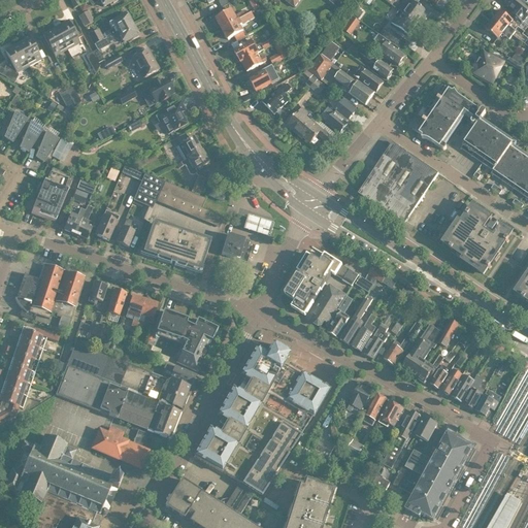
[(250,0),(254,9),(260,6),(256,0),(250,0)]
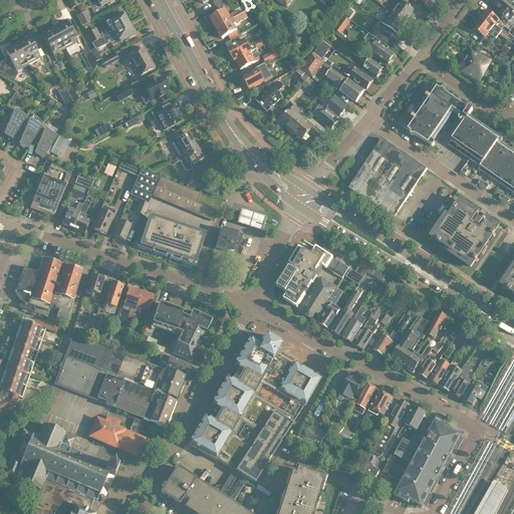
[(319,0),(331,8),(336,2),(333,0),(319,0)]
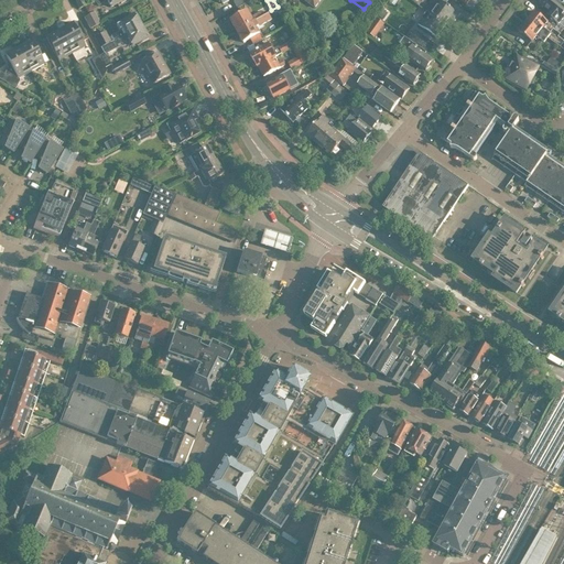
[(426,11),(445,24),(449,19),(454,21),(459,14),(443,2),(444,0),(432,0),(425,10),(426,11)]
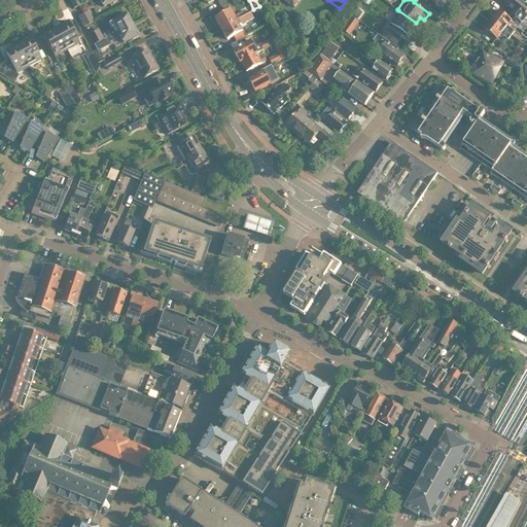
[(526,5),(524,3),(520,0),(505,0),(504,3),(517,12),(514,15),(522,21),(526,13),(526,5)]
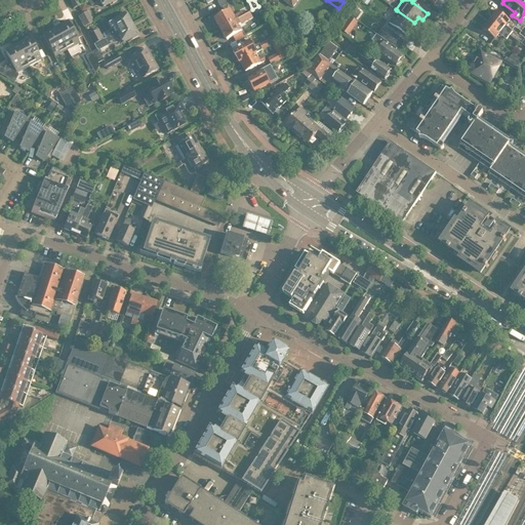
[(218,23),(220,28),(244,14),(242,10),(233,15),(230,8),(215,16),(215,18),(214,19),(216,23),(218,23)]
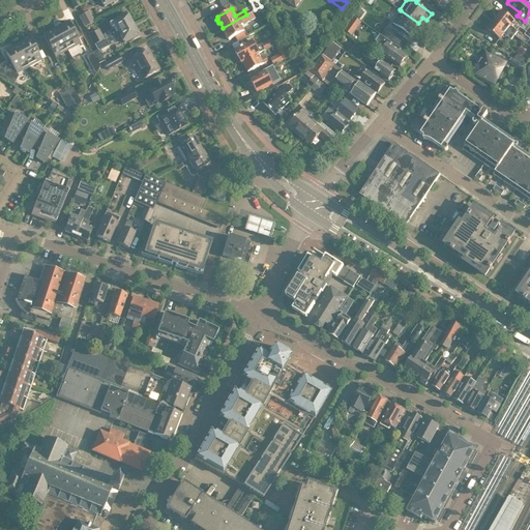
[(363,11),(358,8),(354,13),(359,18),(363,11)]
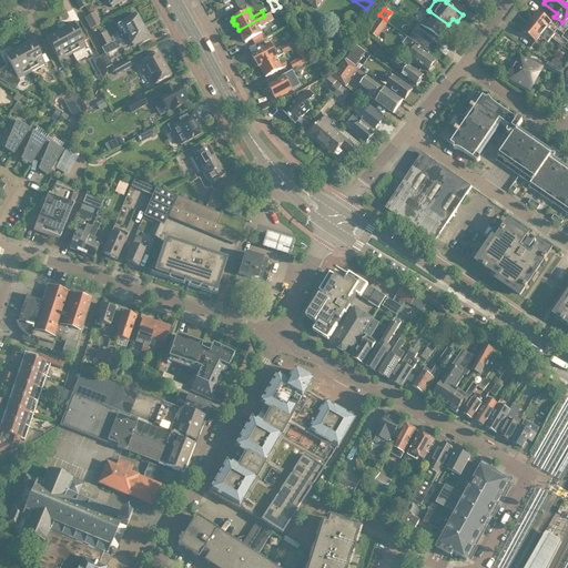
[(537,10),(529,20),(543,31),(549,37),(550,37),(554,32),(546,27),(549,22),(550,21),(537,10)]
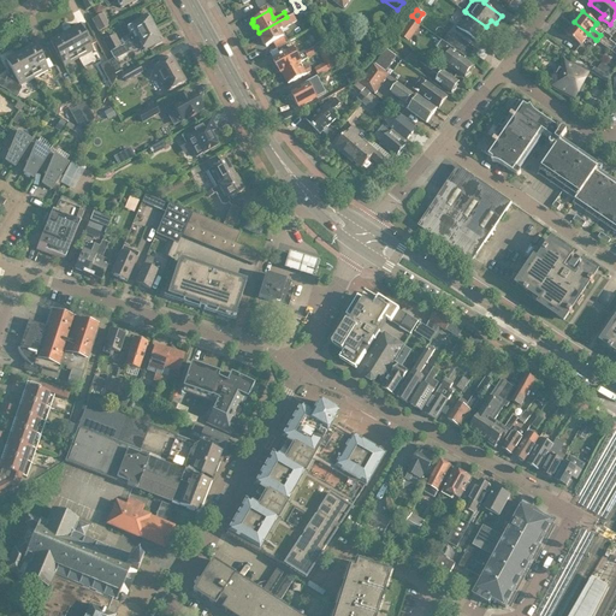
[(466,12),(460,19),(456,25),(477,40),(486,27),(466,12)]
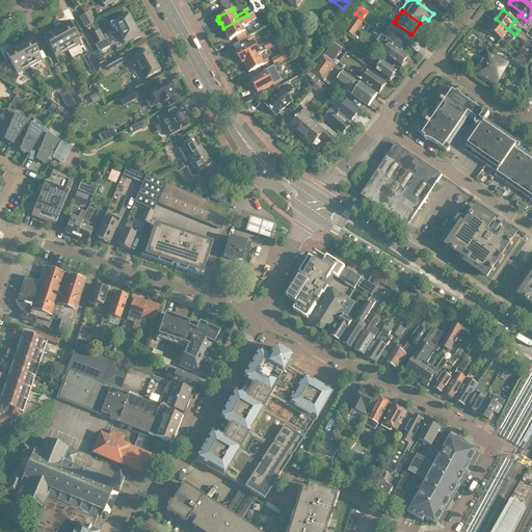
[(87,11),(78,16),(84,26),(94,21),(87,11)]
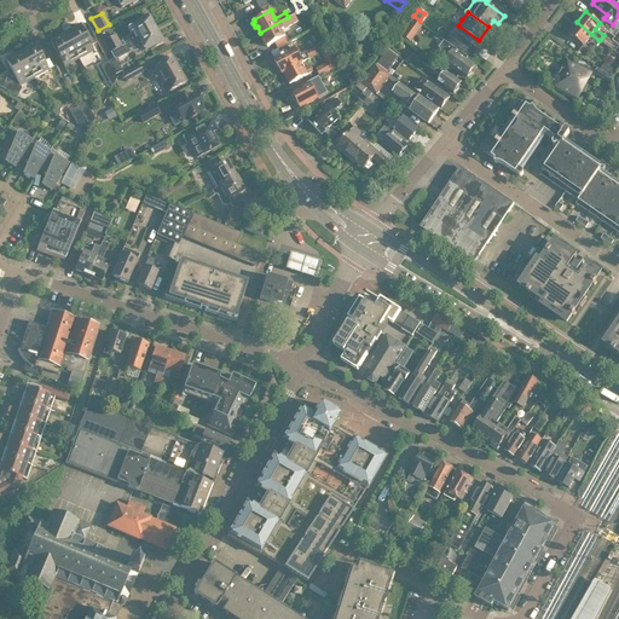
[(125,38),(127,42),(154,27),(146,13),(139,17),(140,18),(129,24),(134,32),(125,38)]
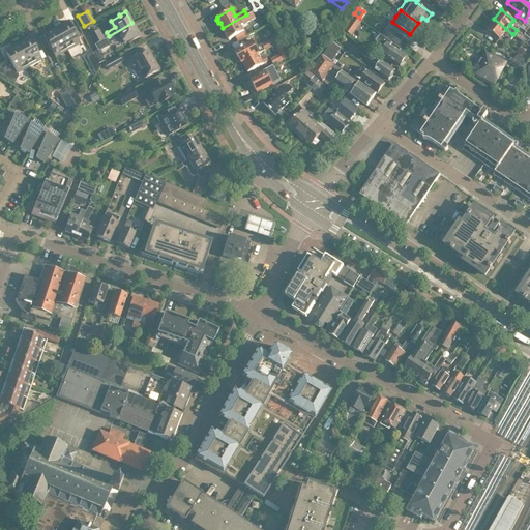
[(246,15),(223,28),(226,32),(225,34),(226,37),(228,37),(229,38),(235,35),(238,41),(246,36),(243,30),(241,26),(256,18),(254,16),(252,11),(246,15)]
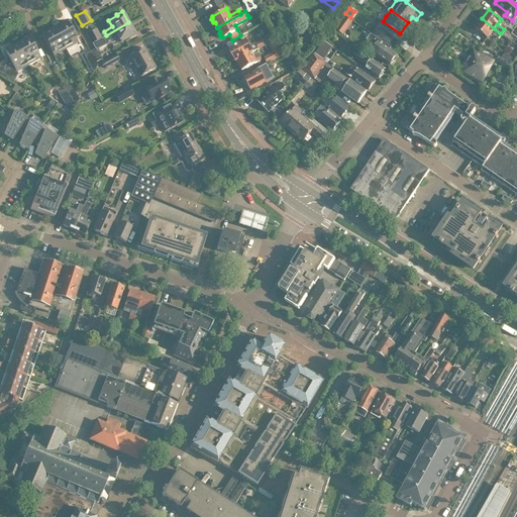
[(494,28),(482,18),(475,27),(487,37),(491,32),(497,37),(500,33),(494,28)]
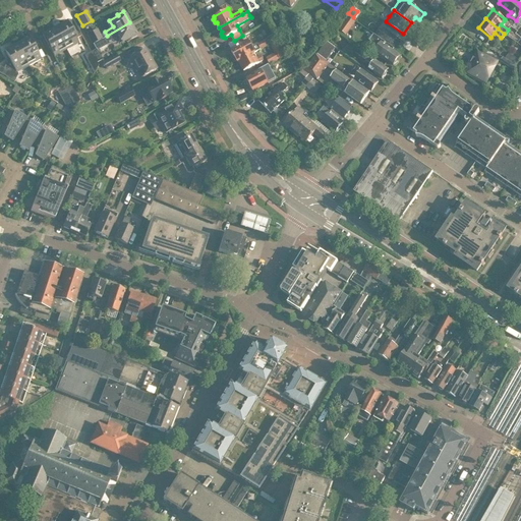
[(339,29),(345,33),(350,24),(345,20),(339,29)]
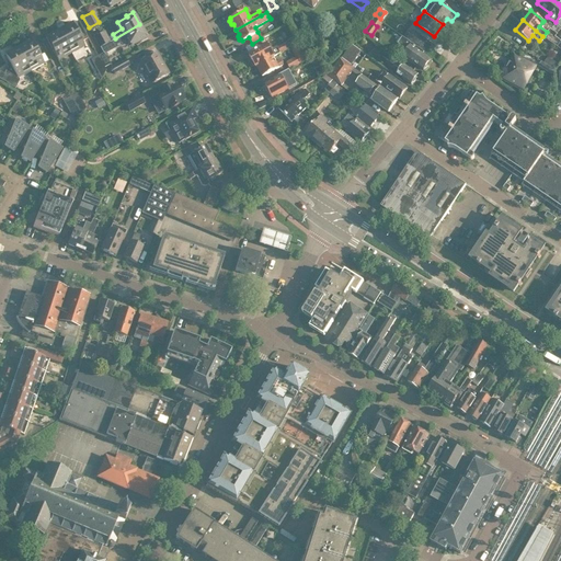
[(71,23),(58,30),(71,53),(84,46),(71,23)]
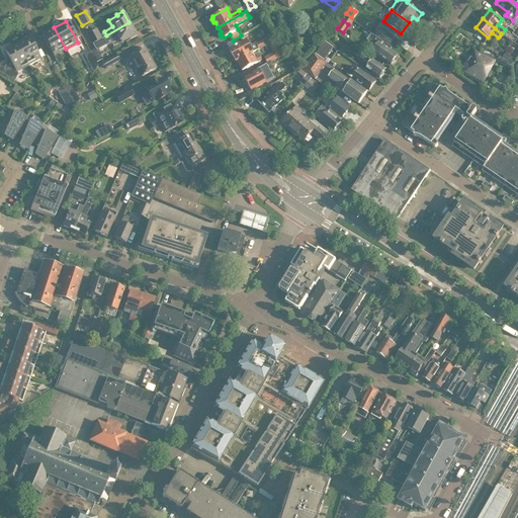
[(128,22),(106,35),(108,39),(116,34),(120,41),(128,36),(130,37),(135,34),(128,22)]
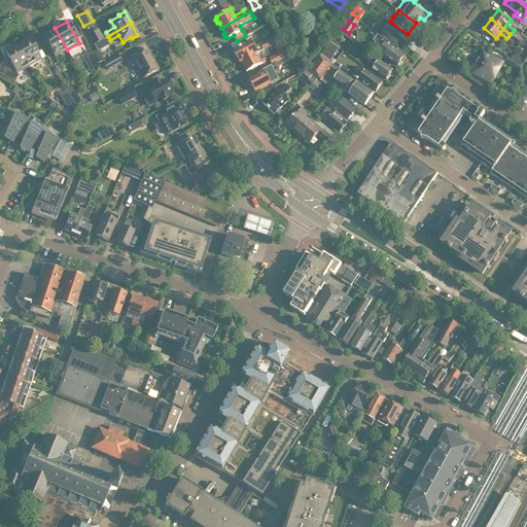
[(67,49),(55,28),(42,35),(55,57),(67,49)]
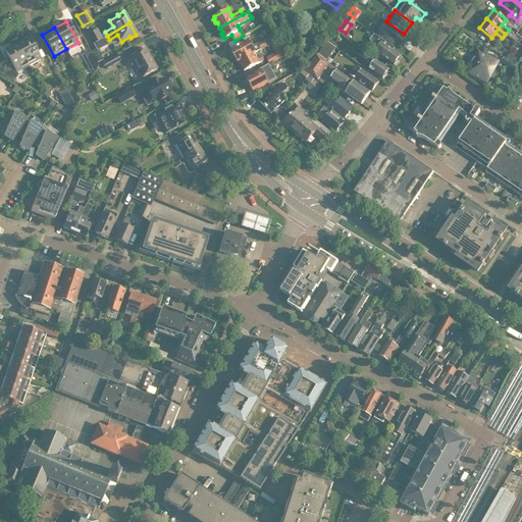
[(92,43),(101,38),(96,28),(86,33),(92,43)]
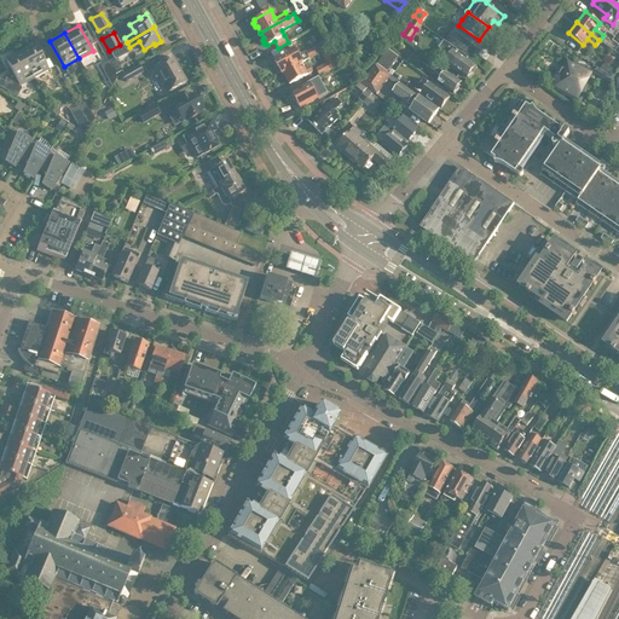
[(447,41),(463,53),(467,50),(470,44),(453,33),(447,41)]
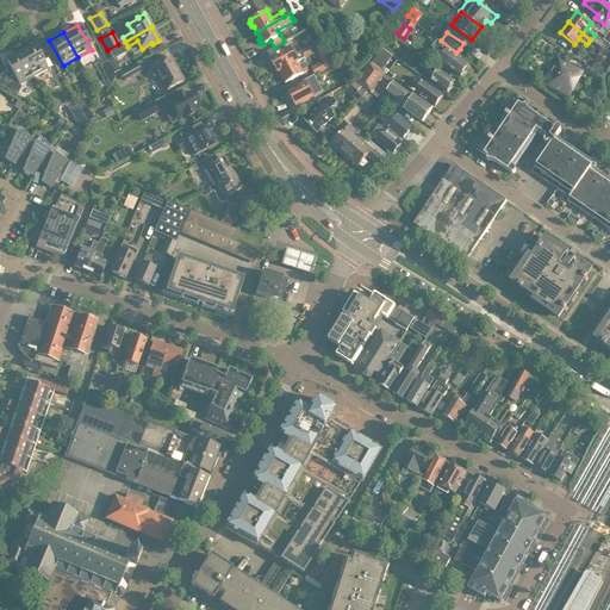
[(459,55),(448,48),(436,38),(431,45),(442,54),(437,60),(459,75),(460,73),(462,73),(464,70),(464,68),(467,63),(458,57),(459,55)]
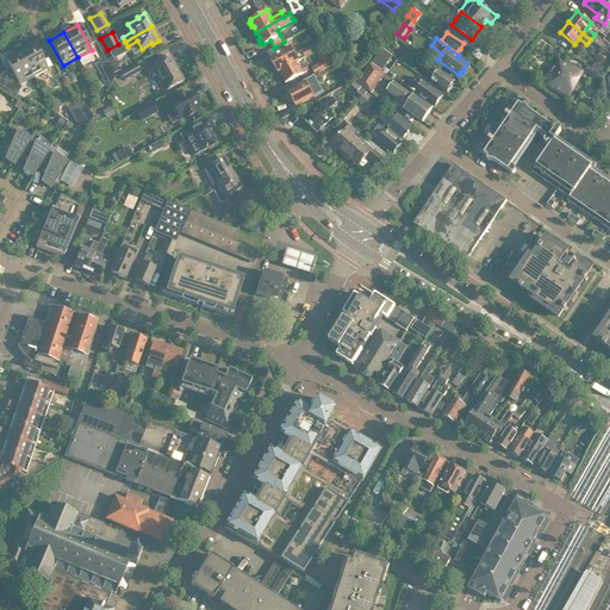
[(278,72),(279,70),(297,61),(311,53),(309,47),(302,50),(300,49),(294,53),(291,45),(284,49),(281,45),(285,44),(284,42),(274,48),(278,54),(271,57),(278,72)]
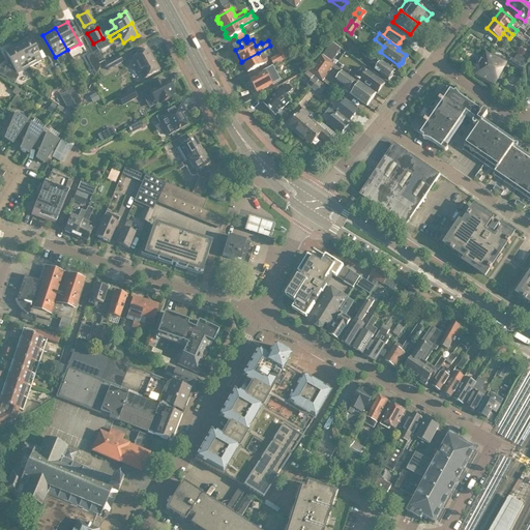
[(29,37),(17,43),(28,66),(41,59),(29,37)]
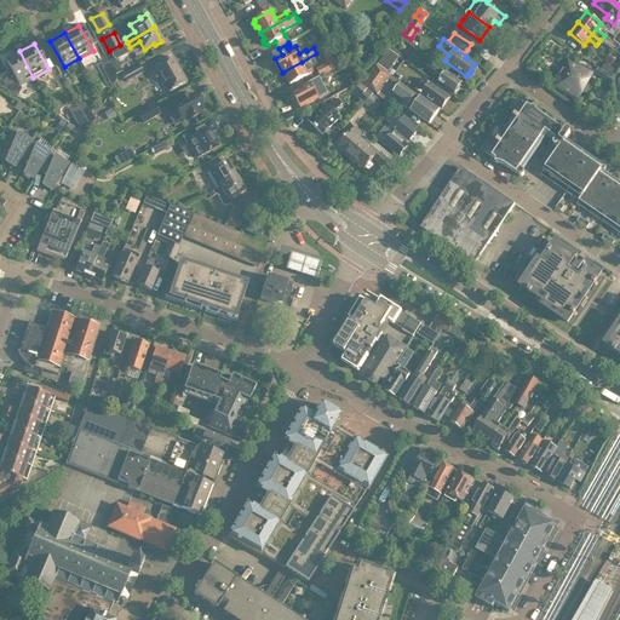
[(337,65),(328,47),(321,51),(331,69),(337,65)]
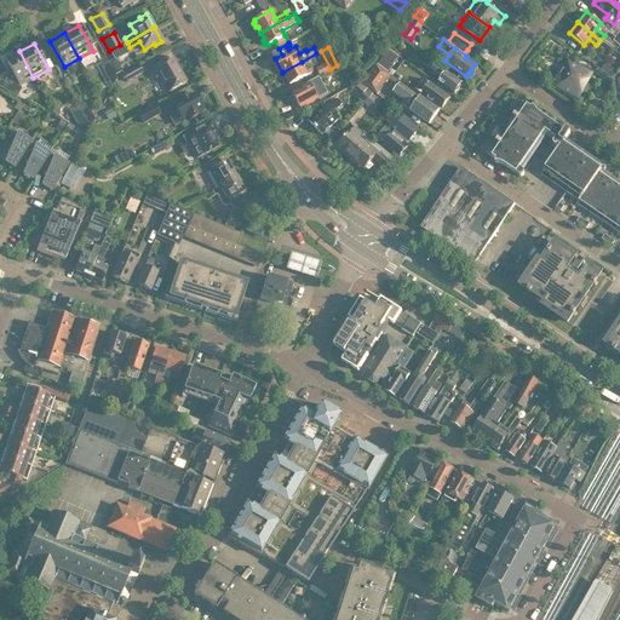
[(340,62),(345,56),(337,47),(331,53),(340,62)]
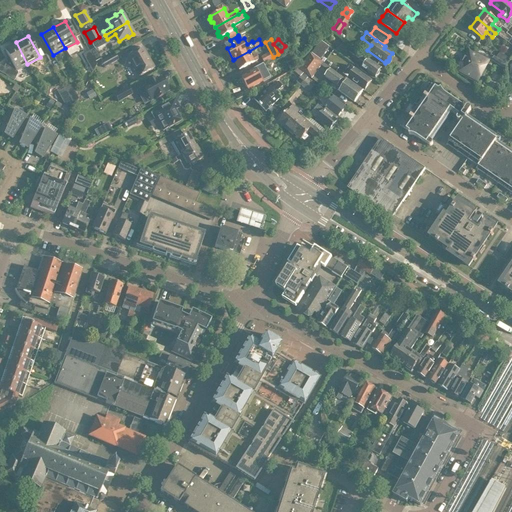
[(310,52),(319,58),(328,45),(320,40),(310,52)]
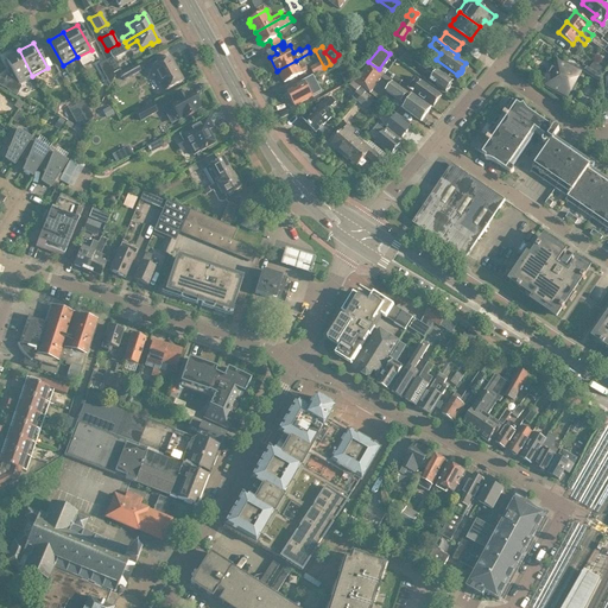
[(32,76),(19,50),(4,58),(10,68),(6,70),(7,73),(4,80),(0,77),(0,86),(7,89),(6,90),(16,95),(20,87),(18,83),(32,76)]
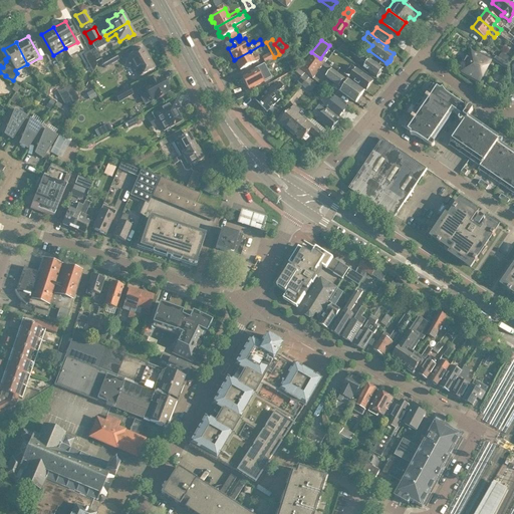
[(129,55),(121,59),(123,63),(130,60),(134,68),(136,67),(140,75),(154,68),(149,59),(150,59),(144,47),(129,55)]
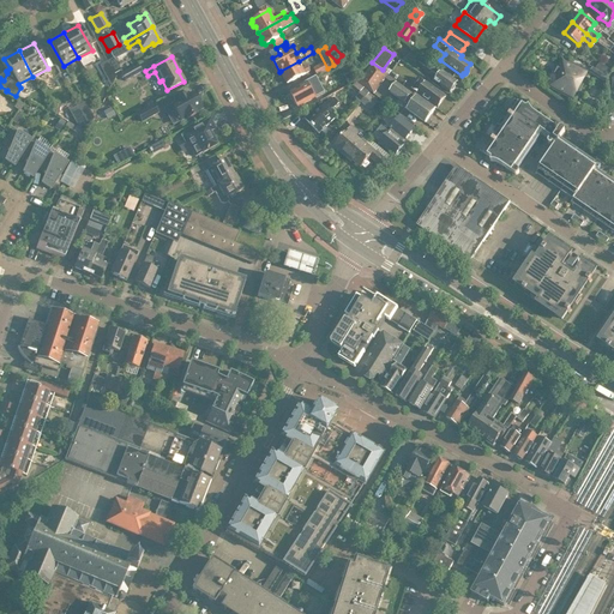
[(113,58),(106,61),(113,73),(120,70),(113,58)]
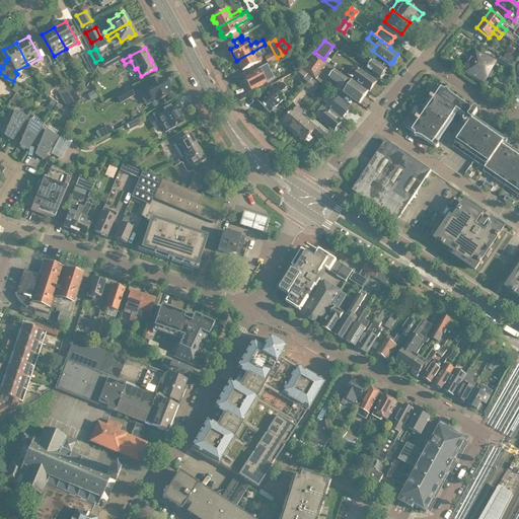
[(467,67),(464,73),(485,83),(496,60),(474,49),(465,66),(467,67)]
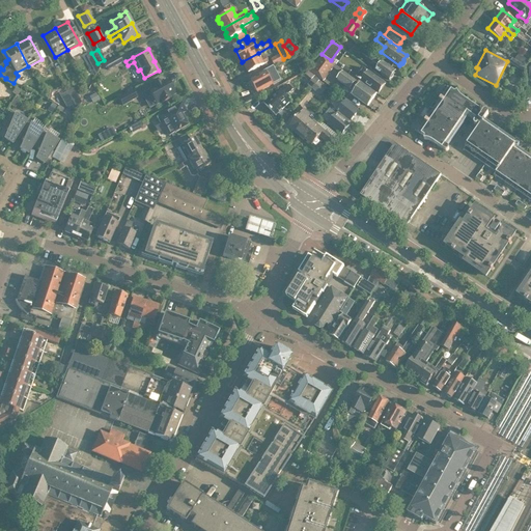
[(98,63),(91,53),(85,56),(95,75),(100,66),(98,63)]
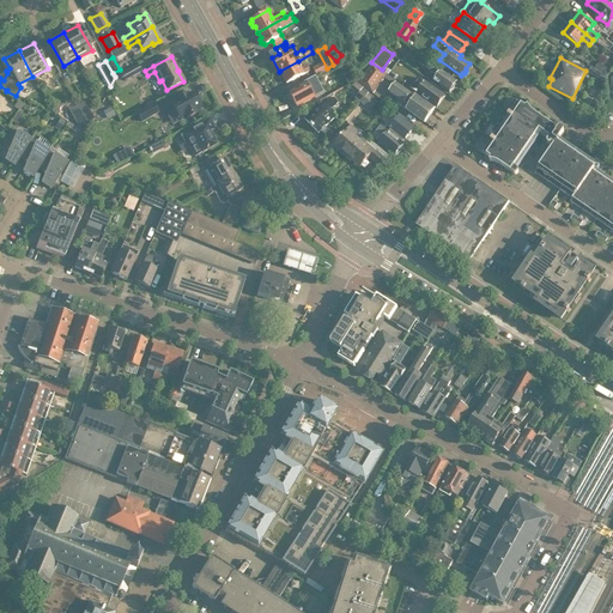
[(298,61),(280,71),(286,83),(304,72),(309,70),(307,65),(302,67),(298,61)]
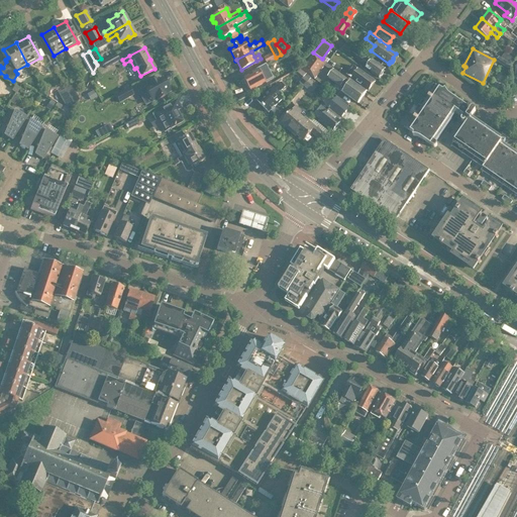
[(366,68),(379,77),(379,76),(381,76),(383,73),(382,72),(384,68),(360,52),(357,56),(369,64),(366,68)]
